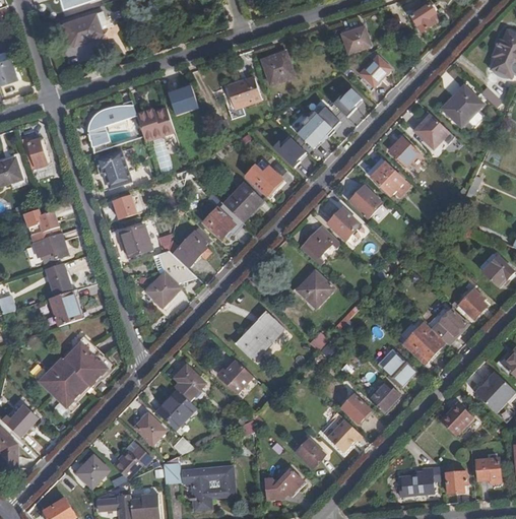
[(427,5),(424,0),(420,0),(409,5),(413,12),(408,15),(418,31),(438,20),(428,4),(427,5)]
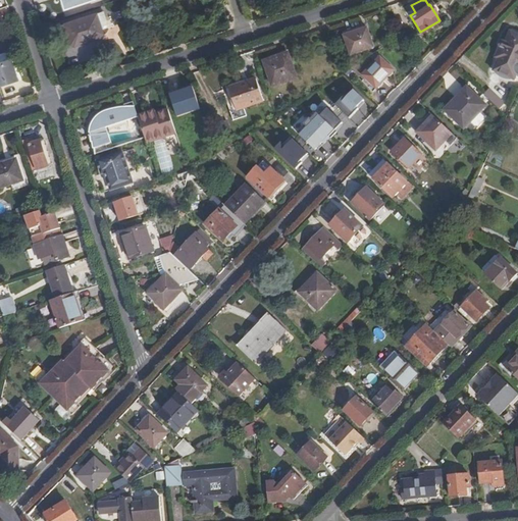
[(102,11),(94,14),(100,30),(104,28),(102,21),(105,20),(102,11)]
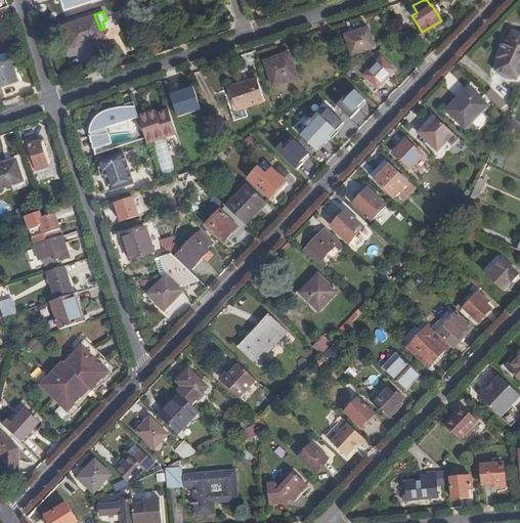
[(94,14),(66,24),(74,45),(102,36),(100,30),(94,14)]
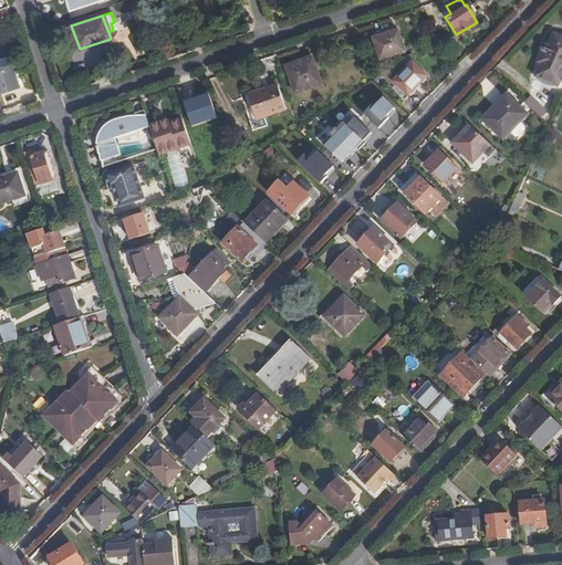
[(402,51),(396,31),(372,39),(378,59),(402,51)]
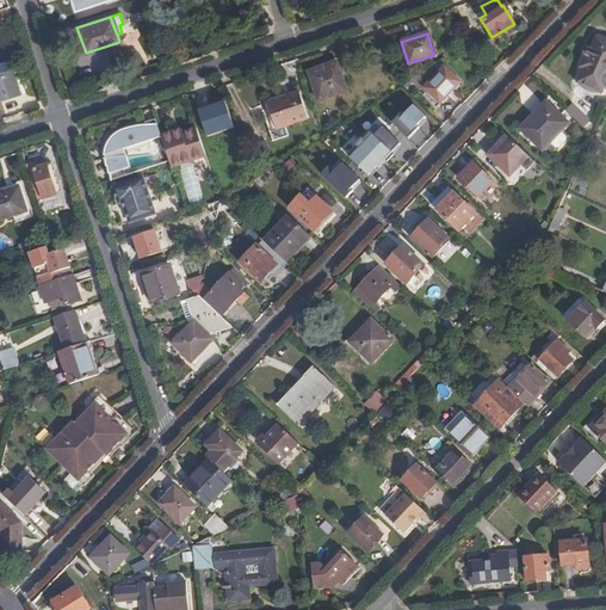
[(605,37),(594,34),(591,45),(586,44),(582,45),(581,48),(581,51),(583,51),(579,65),(582,66),(577,78),(603,87),(605,82),(605,81),(605,37)]
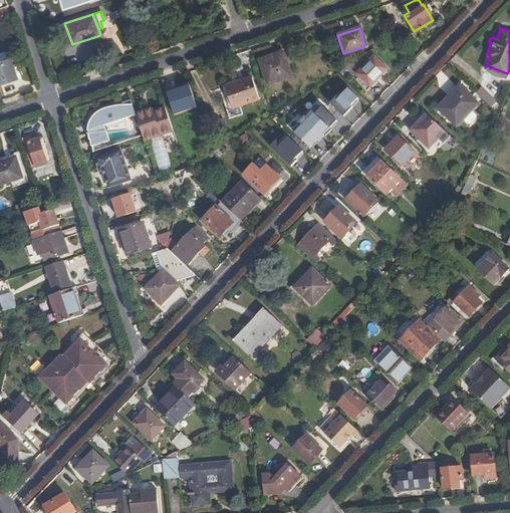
[(282,53),(258,60),(266,83),(289,76),(282,53)]
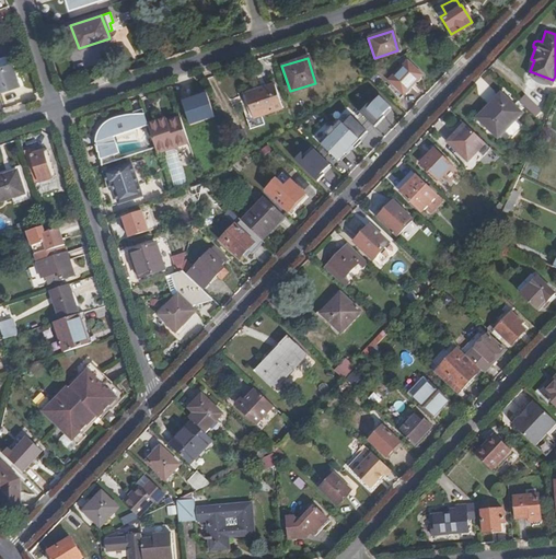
[(0,93),(18,88),(10,65),(4,61),(0,62),(0,93)]
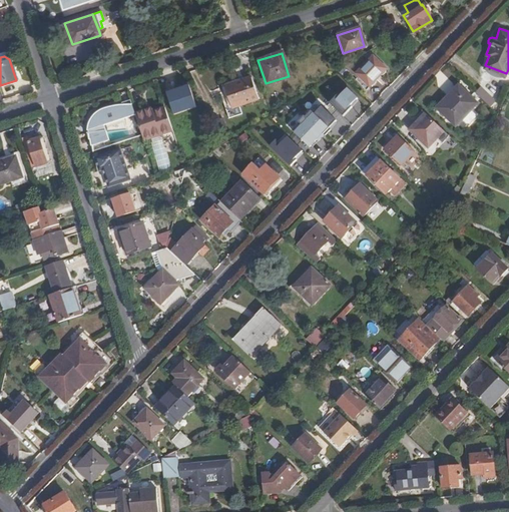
[(386,69),(372,56),(356,73),(369,86),(386,69)]
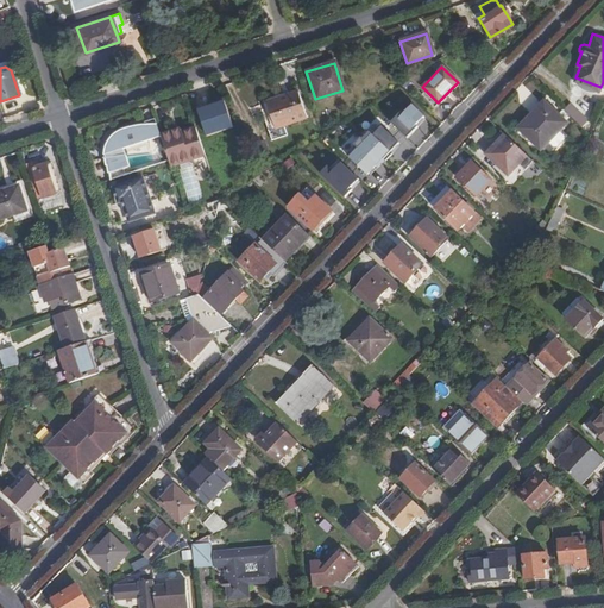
[(280,101),(265,106),(272,129),(304,118),(296,92),(278,98),(280,101)]
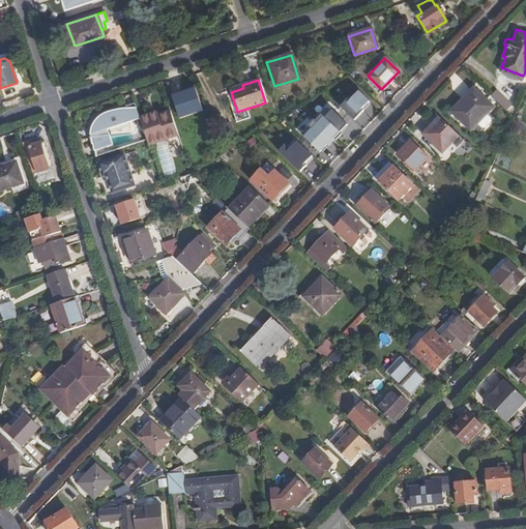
[(491,105),(472,87),(451,109),(470,126),(491,105)]
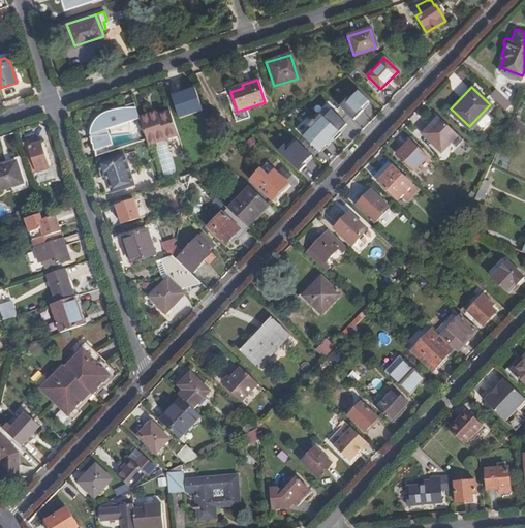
[(348,96),(339,106),(352,120),(363,110),(362,109),(368,101),(358,91),(351,98),(348,96)]
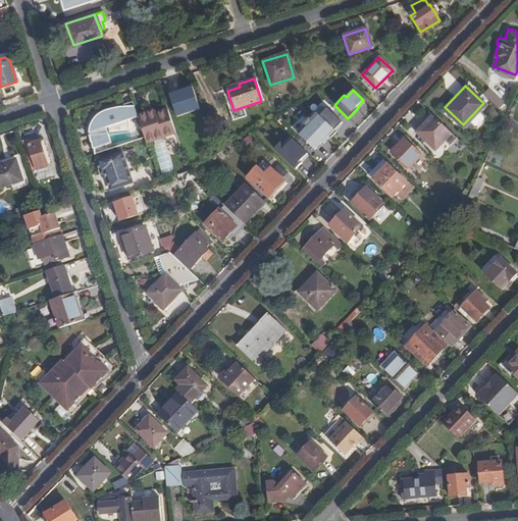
[(92,149),(93,154),(108,149),(104,137),(103,137),(100,128),(135,117),(130,102),(120,105),(120,107),(113,108),(107,110),(99,113),(92,116),(88,120),(87,123),(86,129),(88,134),(88,135),(88,136),(88,142),(90,142),(91,149),(92,149)]
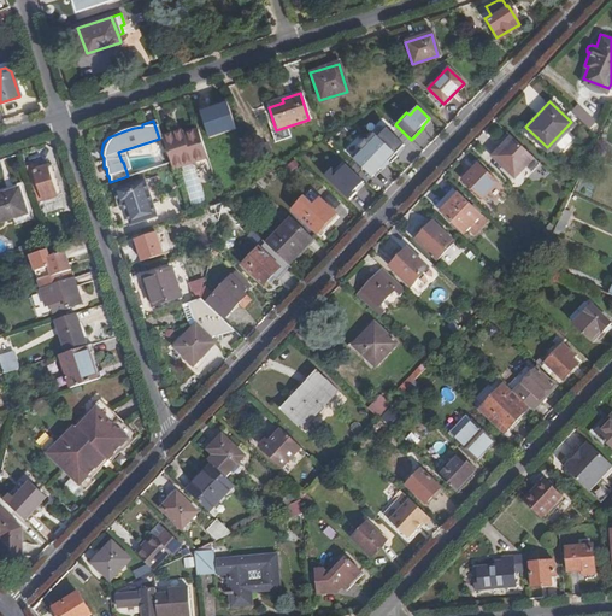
[(374,132),(366,140),(388,160),(390,163),(396,156),(395,153),(405,144),(387,127),(377,136),(374,132)]
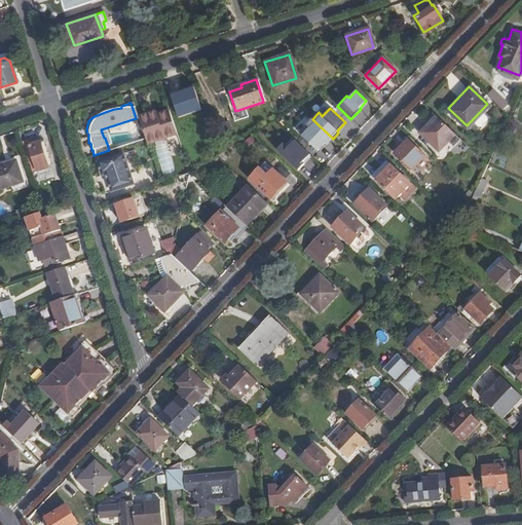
[(145,145),(176,135),(169,114),(156,118),(153,112),(136,118),(143,140),(145,145)]
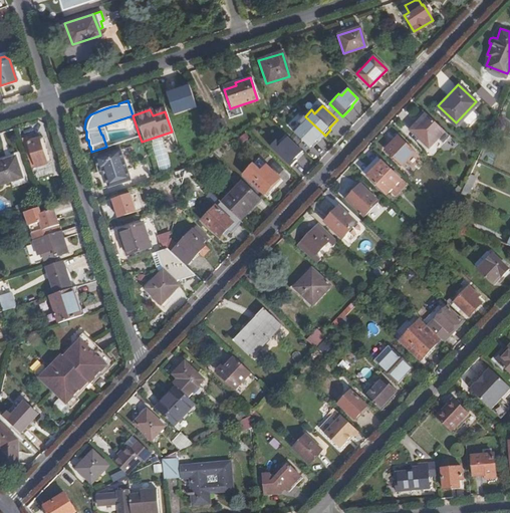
[(500,109),(498,112),(490,130),(500,131),(505,119),(500,109)]
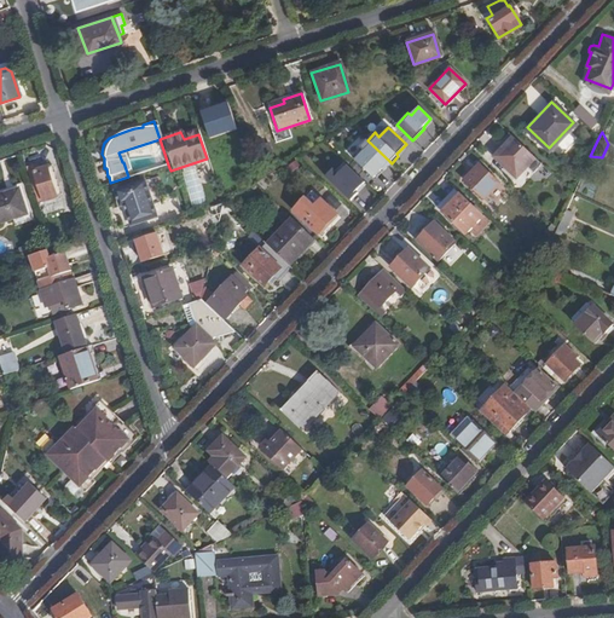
[(536,155),(514,136),(494,154),(516,174),(536,155)]
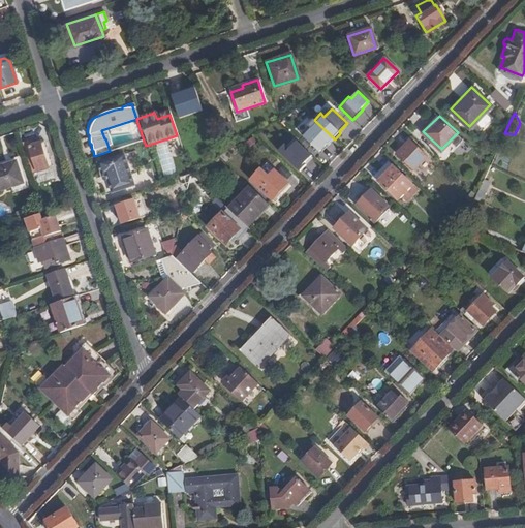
[(225,128),(221,117),(213,119),(217,131),(225,128)]
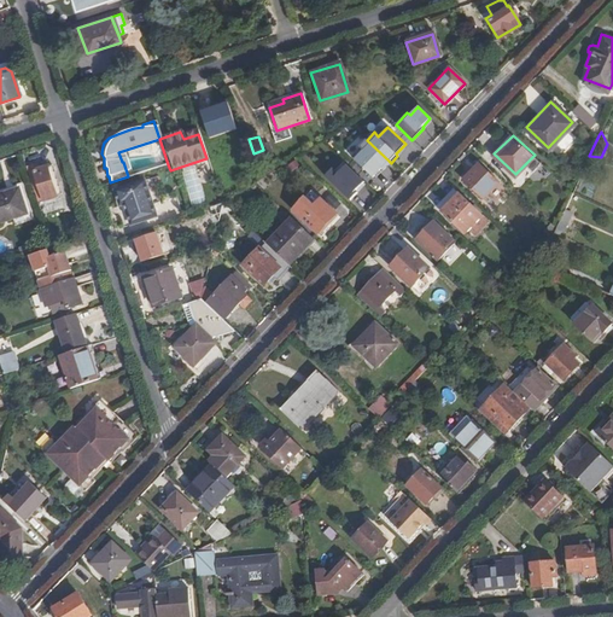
[(389,161),(367,140),(351,156),(373,178),(389,161)]
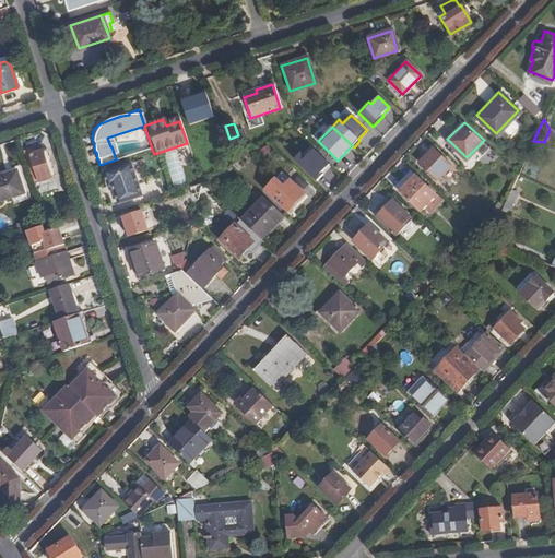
[(270,149),(266,143),(259,149),(262,154),(270,149)]
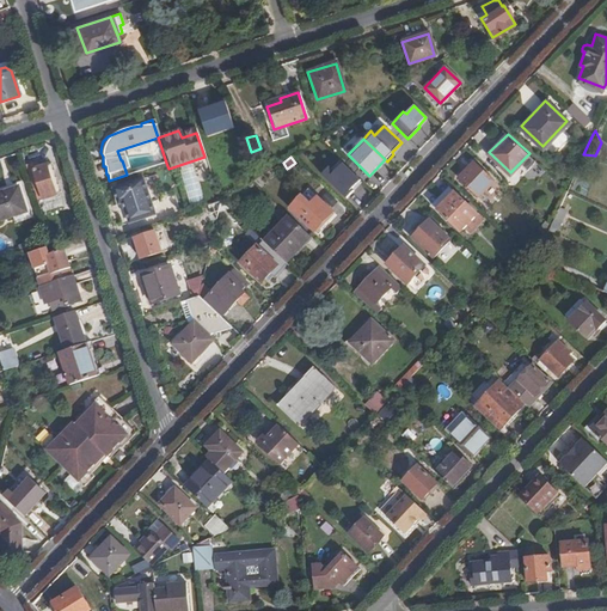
[(490,178),(473,160),(459,175),(477,193),(490,178)]
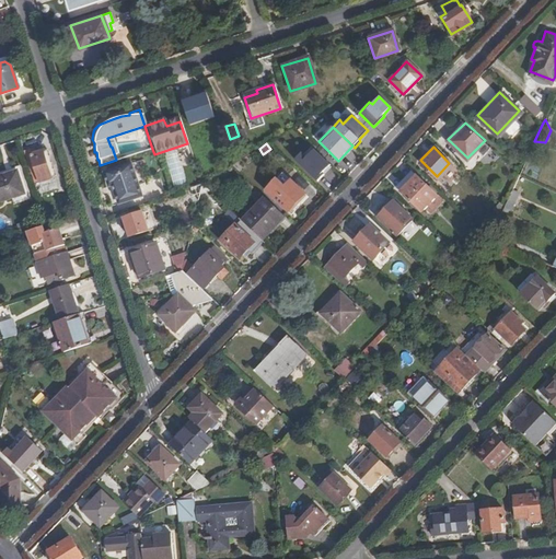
[(300,154),(294,160),(317,181),(324,174),(322,173),(329,164),(314,150),(305,160),(300,154)]
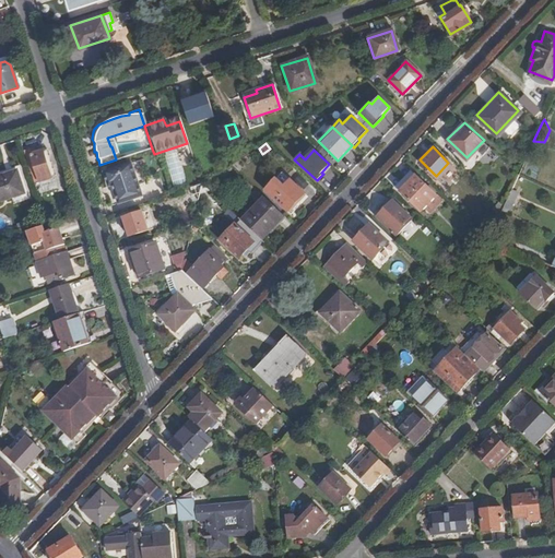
[(46,151),(42,152),(49,178),(54,176),(46,151)]
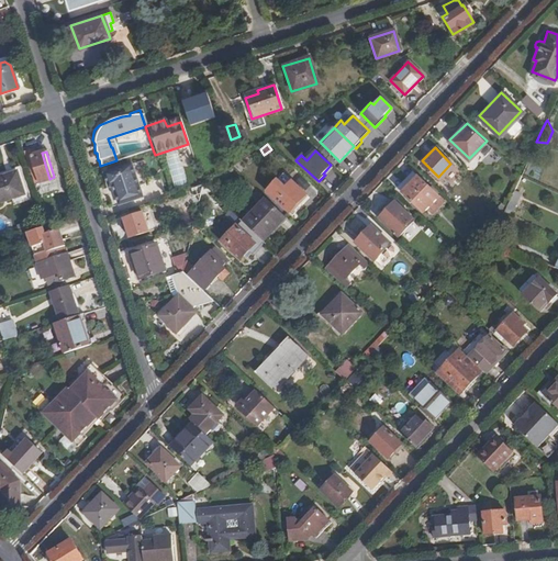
[(42,153),(30,157),(38,183),(35,183),(38,194),(53,190),(49,179),(42,153)]
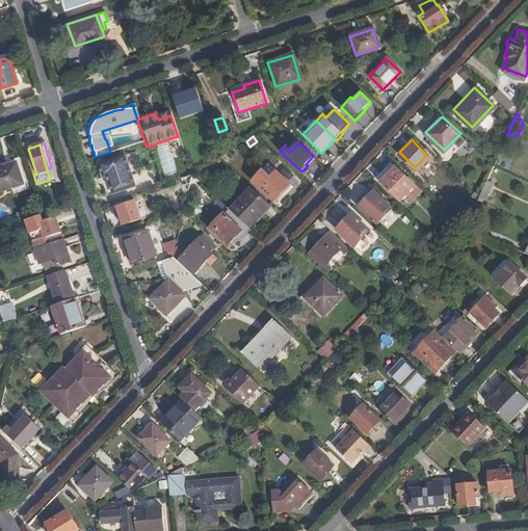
[(28,149),(24,150),(32,175),(33,174),(36,174),(28,149)]
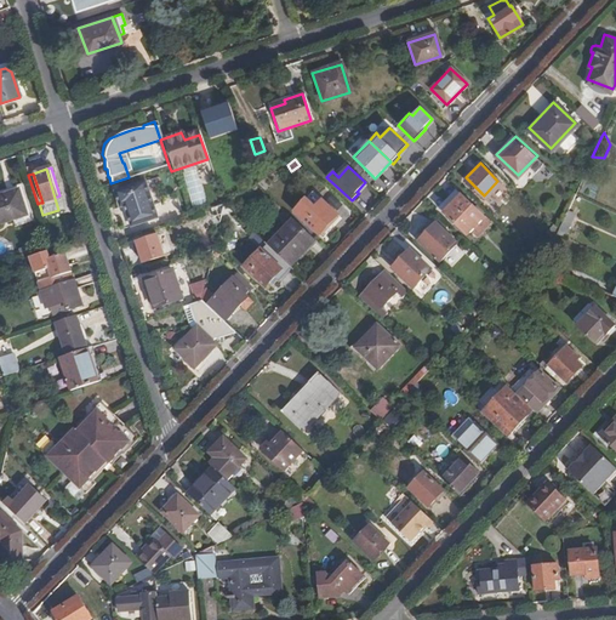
[(157,217),(144,181),(114,192),(119,206),(123,205),(130,226),(157,217)]
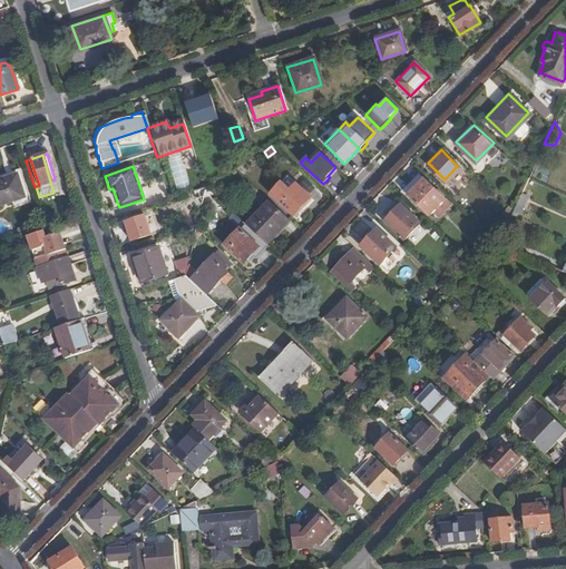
[(293,214),(311,196),(286,174),(271,192),(293,214)]
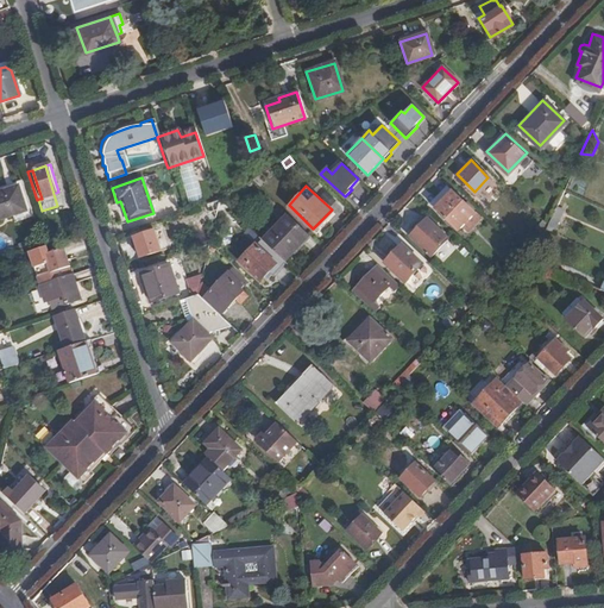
[(0,219),(13,214),(25,211),(18,187),(0,192),(0,219)]
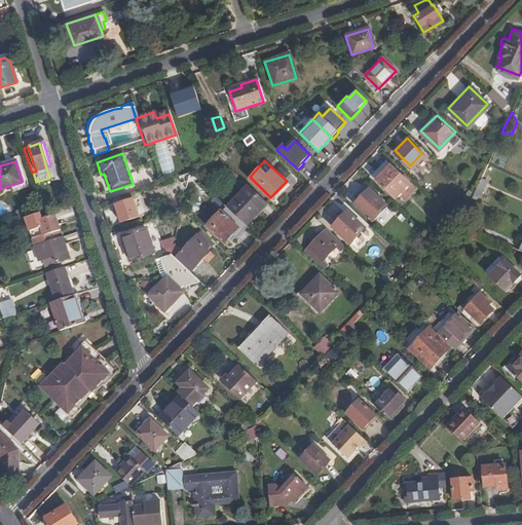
[(410,182),(390,162),(375,178),(396,197),(410,182)]
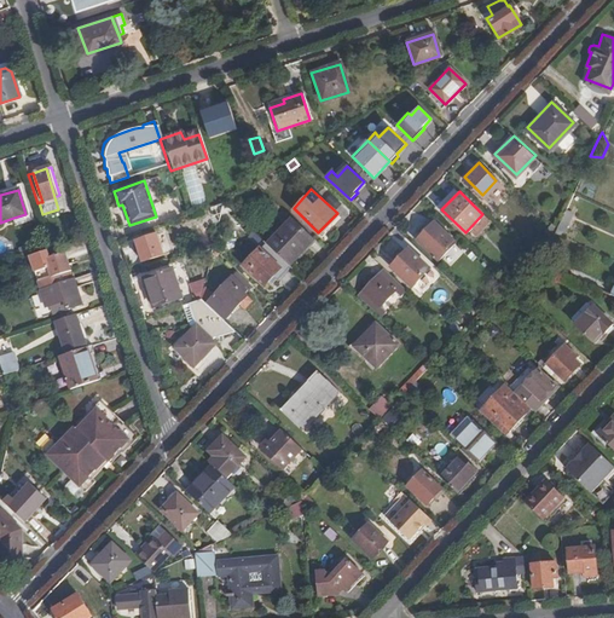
[(566,208),(557,225),(555,231),(562,234),(572,212),(566,208)]
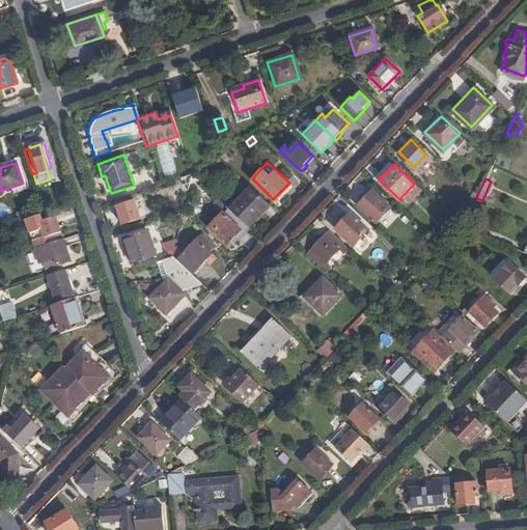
[(22,184),(11,187),(15,192),(24,189),(22,184)]
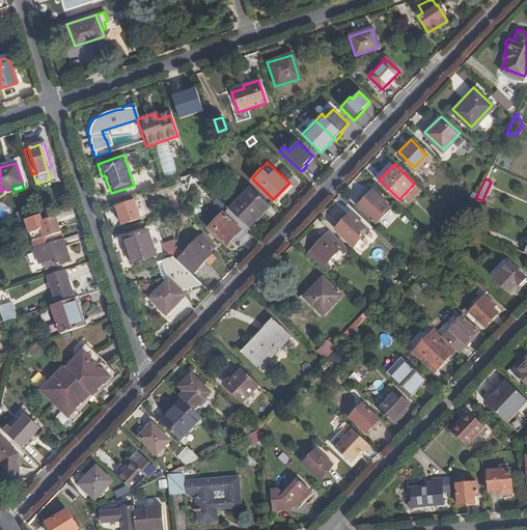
[(247,225),(269,204),(249,187),(228,208),(246,225),(247,225)]
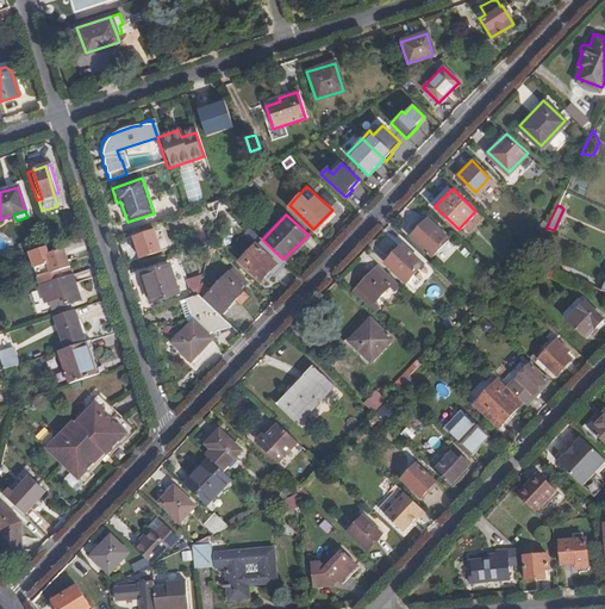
[(449,237),(428,217),(412,234),(434,254),(449,237)]
